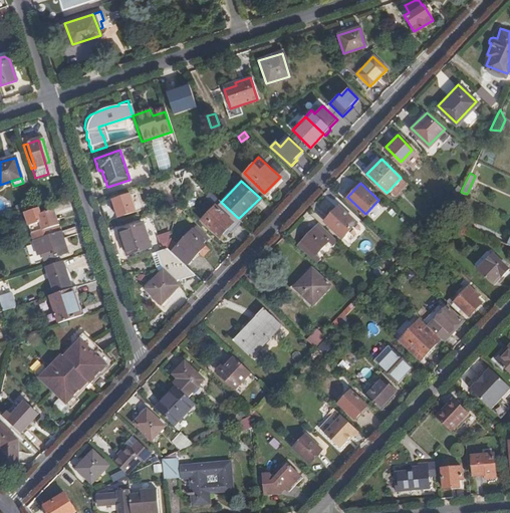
[(215,207),(219,202),(209,192),(205,197),(215,207)]
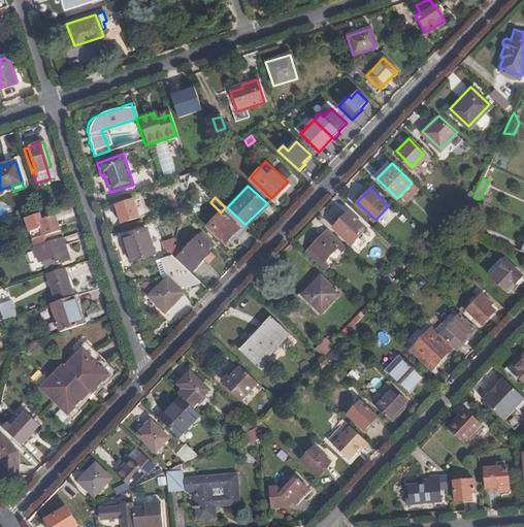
[(121,223),(138,218),(133,201),(116,206),(121,223)]
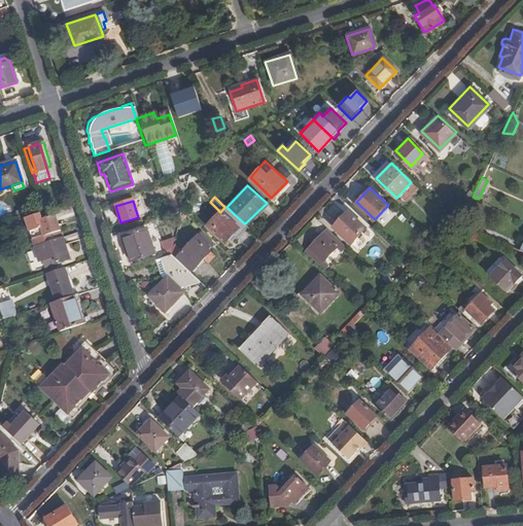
[(224,242),(232,235),(244,223),(227,207),(225,206),(224,207),(220,212),(206,226),(224,242)]
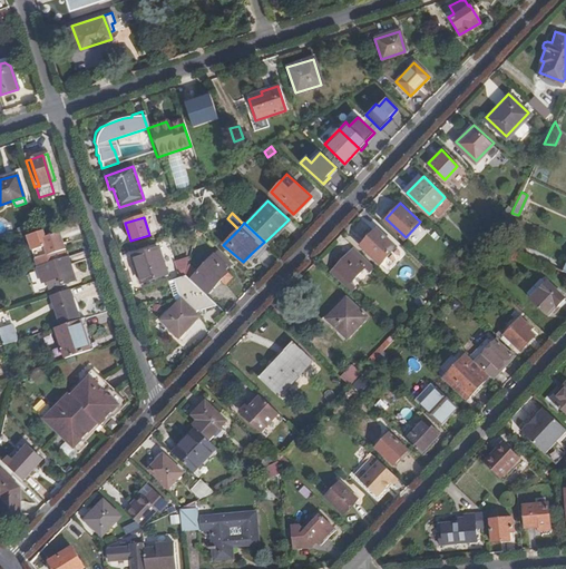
[(397,246),(378,227),(361,245),(380,263),(397,246)]
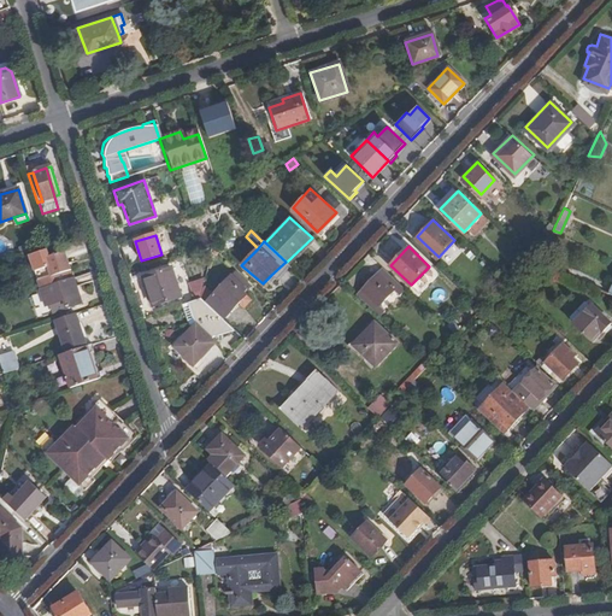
[(64,253),(45,259),(51,277),(53,286),(70,280),(68,273),(70,271),(64,253)]
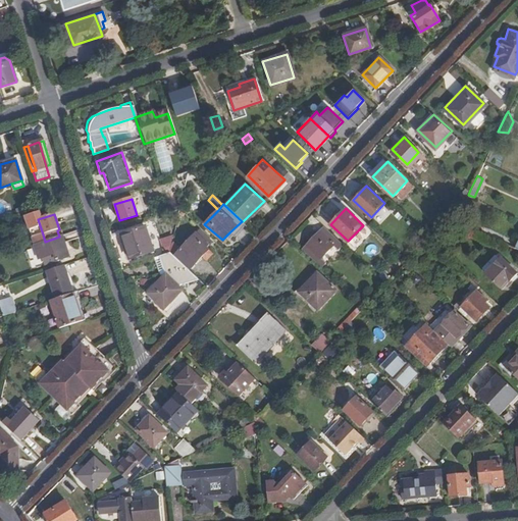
[(234,236),(246,224),(243,221),(242,221),(229,232),(234,236)]
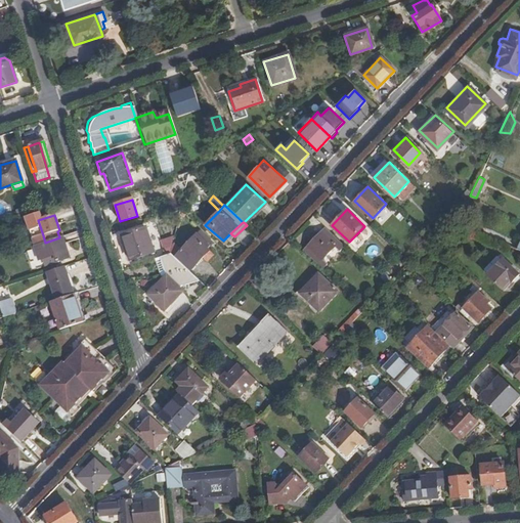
[(339,240),(325,226),(307,245),(321,258),(339,240)]
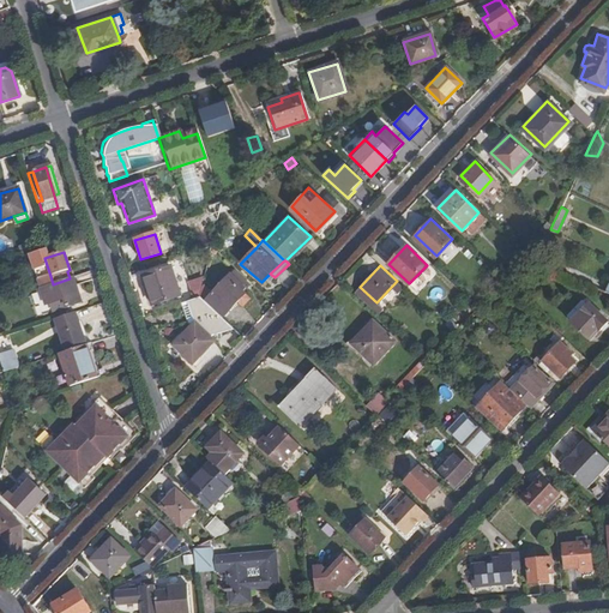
[(502,266),(496,272),(504,280),(510,272),(502,266)]
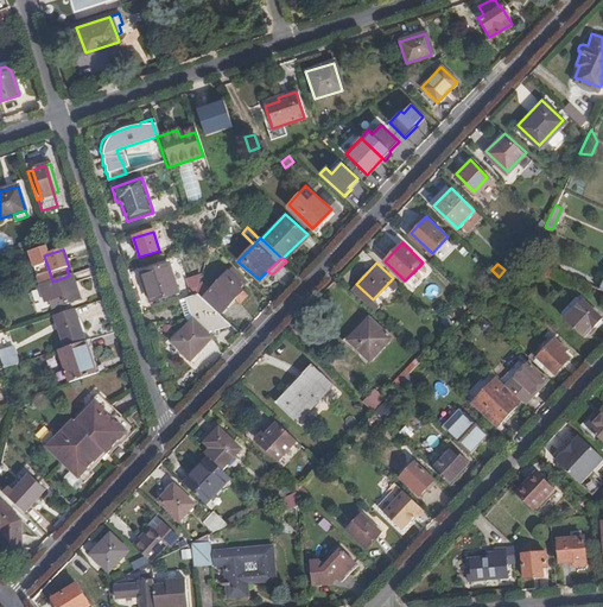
[(178,293),(170,265),(141,274),(151,303),(178,293)]
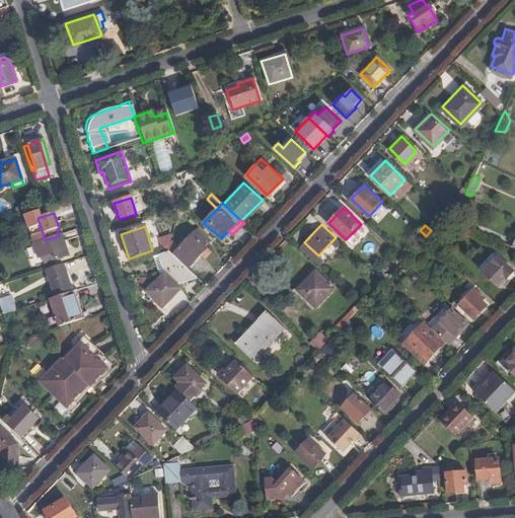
[(172,254),(188,269),(202,254),(207,248),(206,247),(211,241),(198,229),(172,254)]
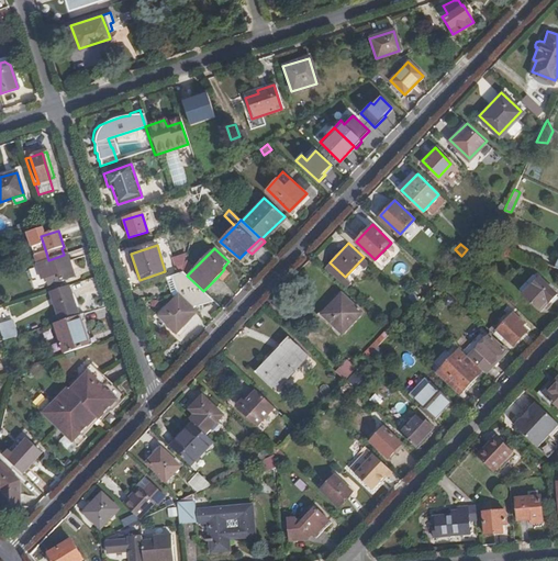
[(76,276),(68,254),(64,255),(48,260),(37,264),(42,278),(46,277),(48,284),(76,276)]
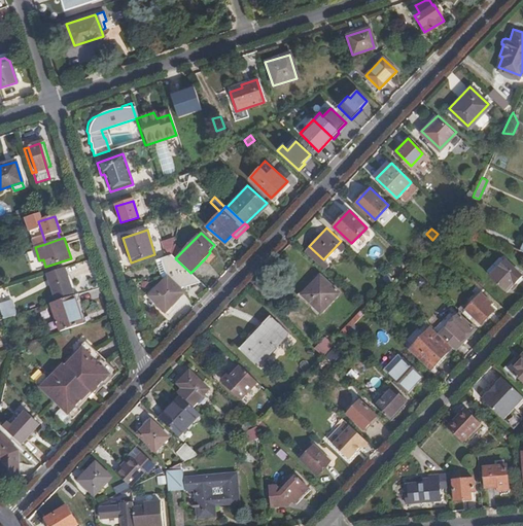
[(159,243),(162,253),(172,250),(169,240),(159,243)]
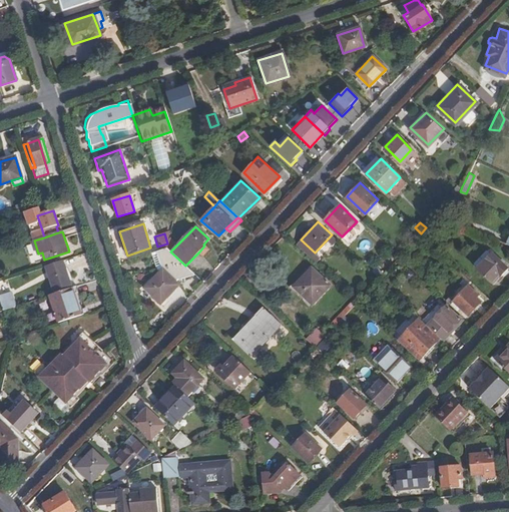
[(204,245),(199,251),(203,256),(208,249),(204,245)]
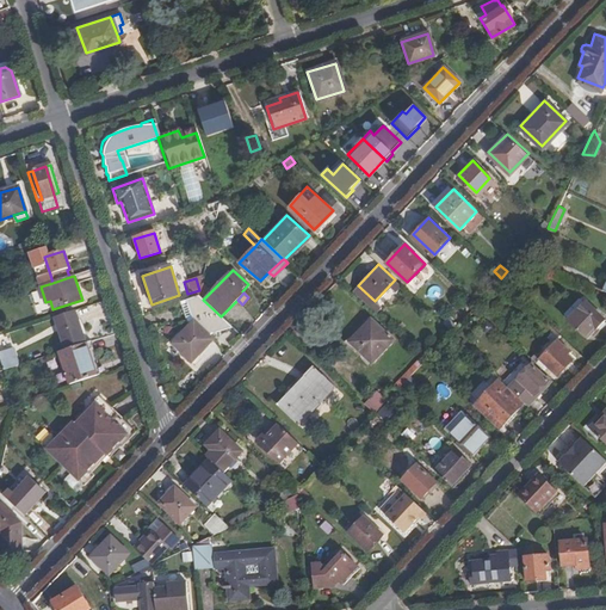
[(214,332),(233,326),(221,316),(203,300),(199,296),(186,301),(193,321),(210,337),(214,332)]
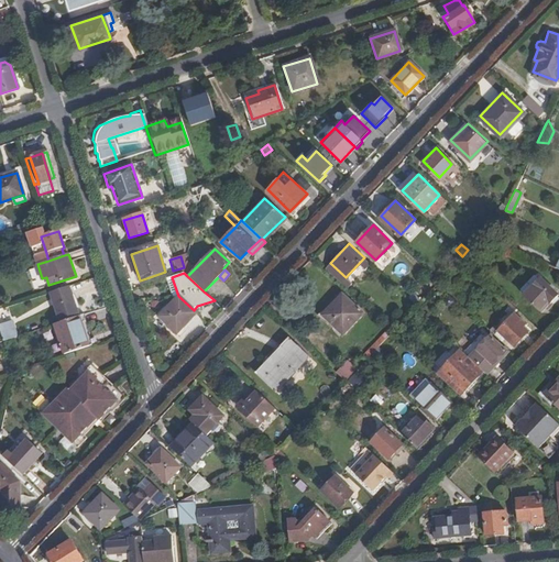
[(558,295),(540,277),(525,294),(539,309),(548,300),(550,302),(558,295)]
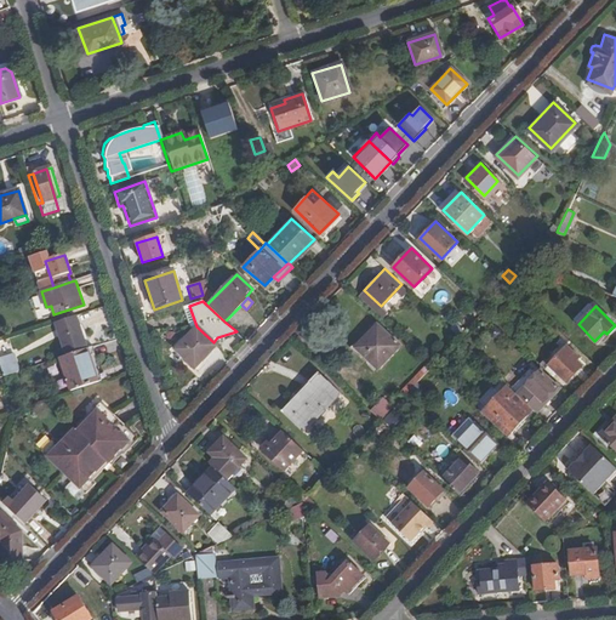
[(87,348),(77,316),(56,323),(67,354),(87,348)]
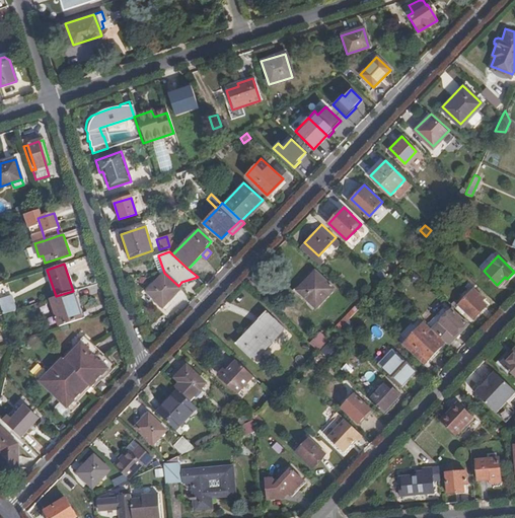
[(298,289),(316,271),(313,268),(293,289),(300,297),(303,294),(298,289)]
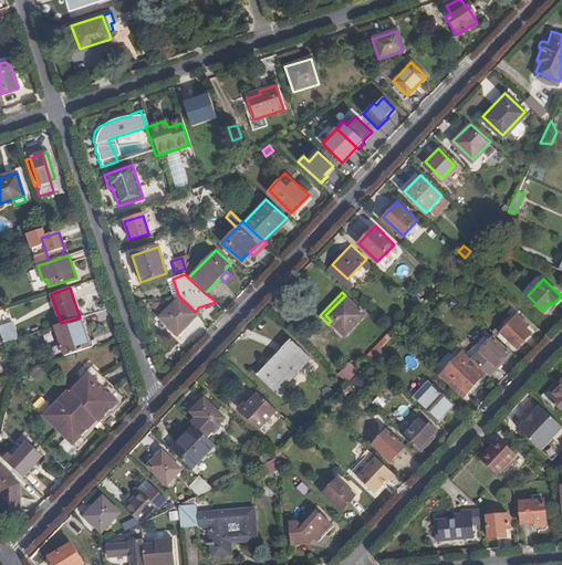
[(364,313),(345,295),(325,315),(331,321),(345,334),(364,313)]
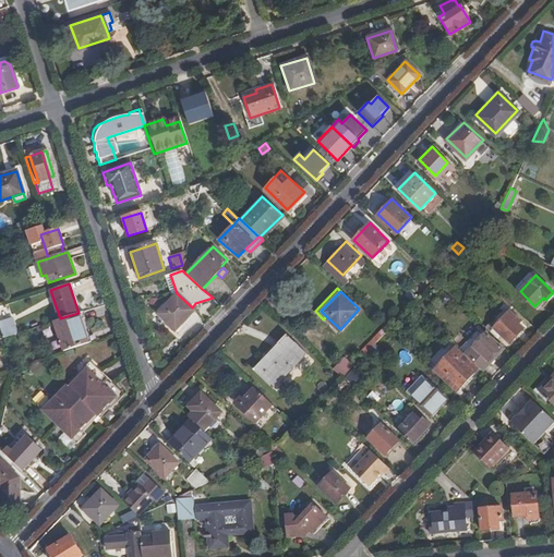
[(450,297),(444,291),(440,294),(438,299),(443,302),(446,301),(450,297)]
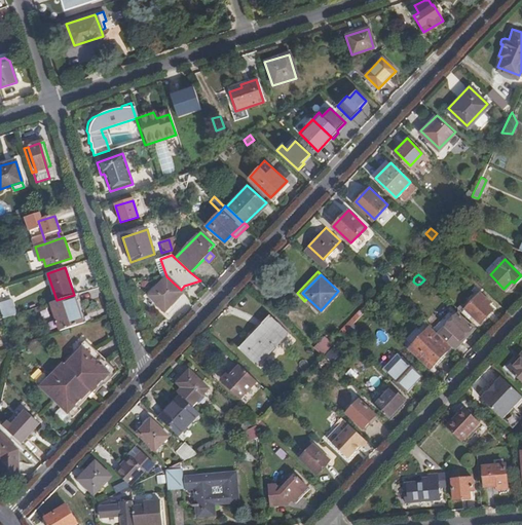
[(183,293),(181,290),(166,276),(148,296),(165,312),(183,293)]
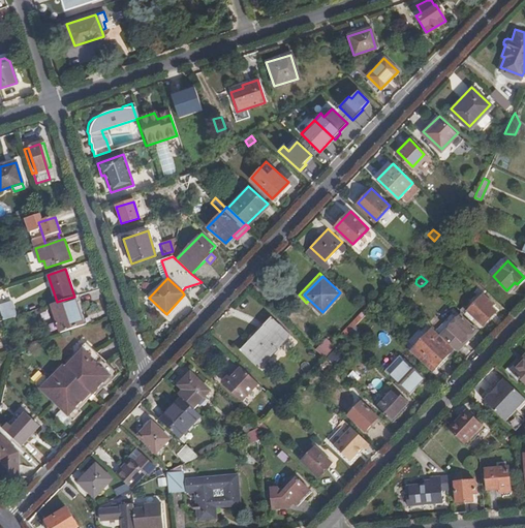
[(468,309),(484,323),(498,309),(484,293),(468,309)]
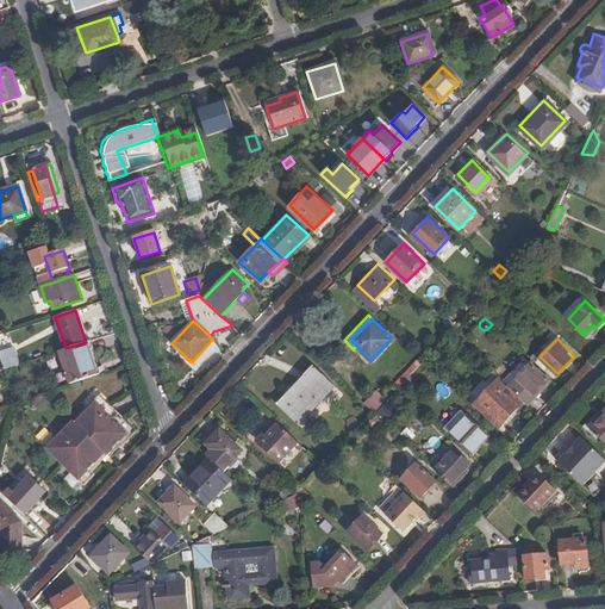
[(66,348),(60,350),(70,384),(98,374),(86,342),(66,348)]
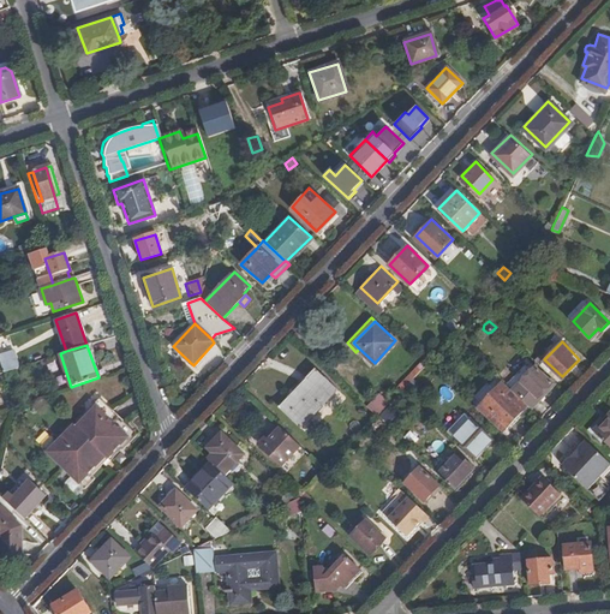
[(21,365),(16,349),(0,353),(0,357),(5,371),(21,365)]
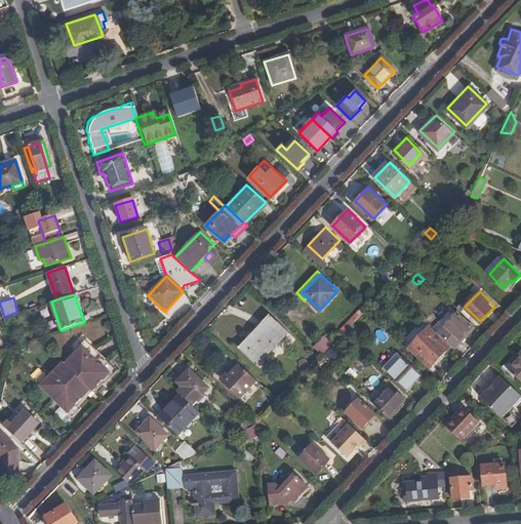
[(494,307),(480,321),(486,327),(499,313),(494,307)]
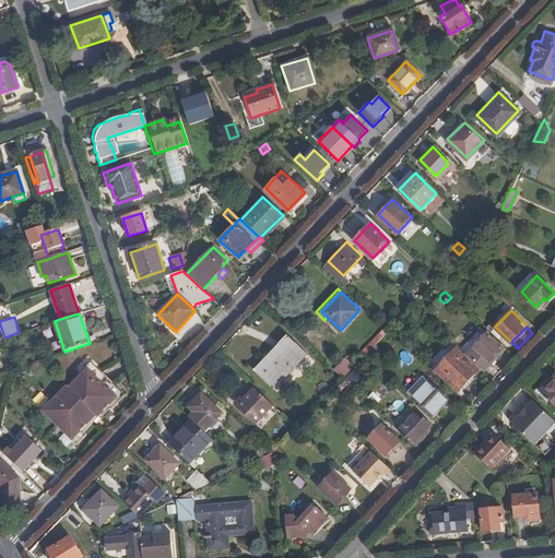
[(487,332),(467,354),(481,368),(484,371),(492,363),(491,360),(503,346),(487,332)]
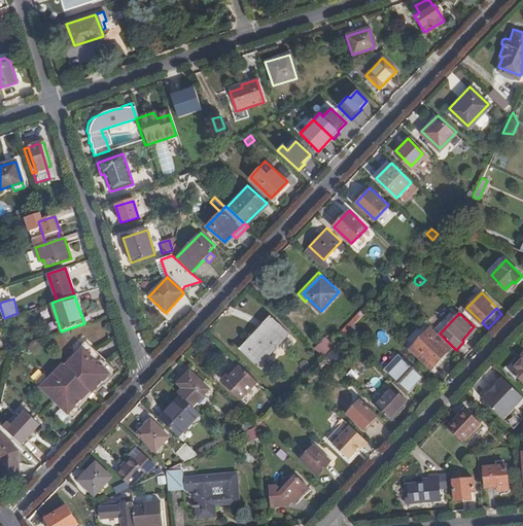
[(267,327),(257,337),(273,351),(291,332),(271,314),(263,323),(267,327)]
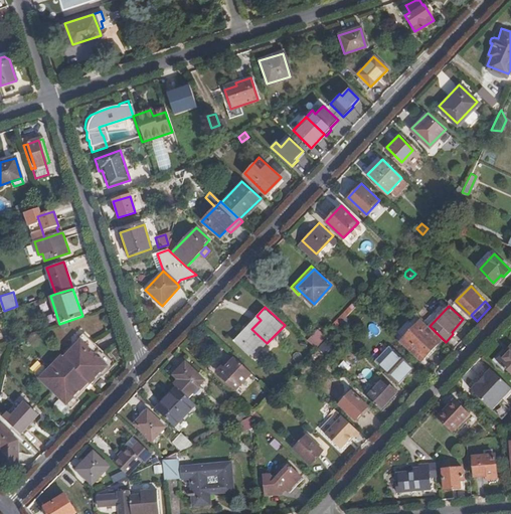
[(430,326),(421,319),(400,341),(422,360),(443,339),(430,326)]
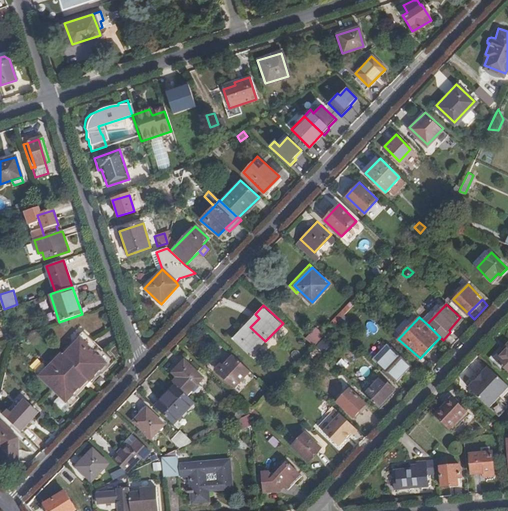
[(265,341),(250,327),(237,341),(252,354),(265,341)]
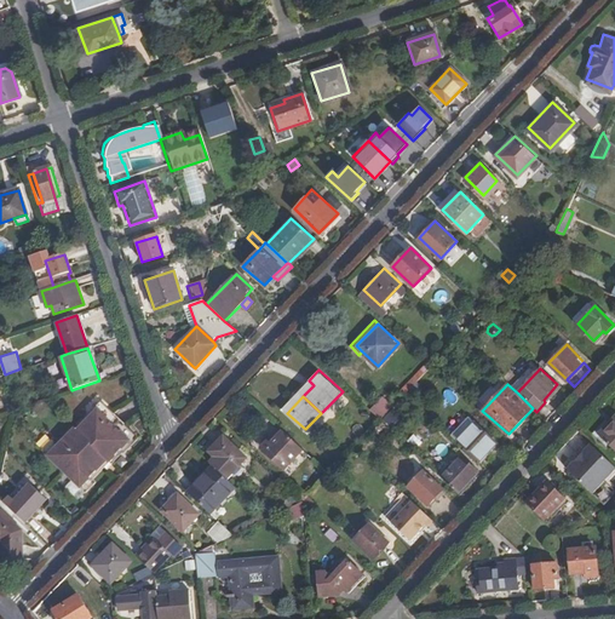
[(380,397),(367,411),(377,420),(390,408),(380,397)]
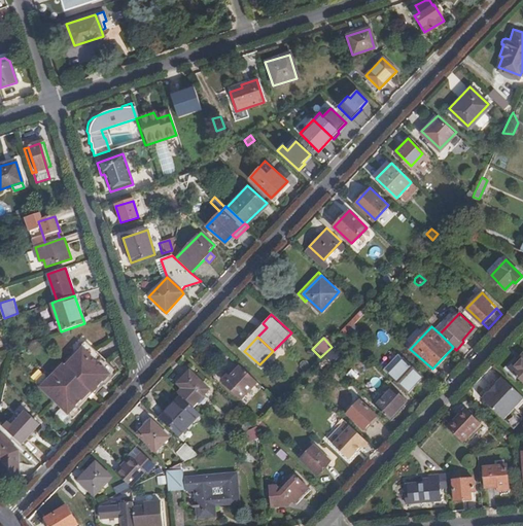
[(116,372),(85,343),(65,365),(61,361),(46,377),(43,374),(35,383),(73,418),(81,410),(77,405),(91,391),(94,393),(103,383),(105,385),(116,372)]
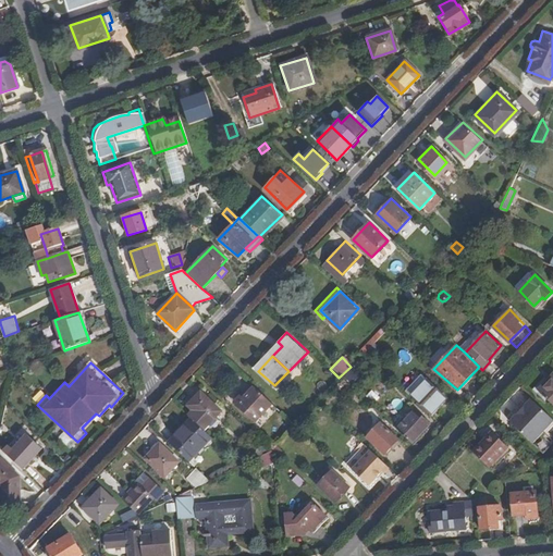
[(552,374),(551,377),(548,374),(536,387),(539,391),(552,404),(552,374)]
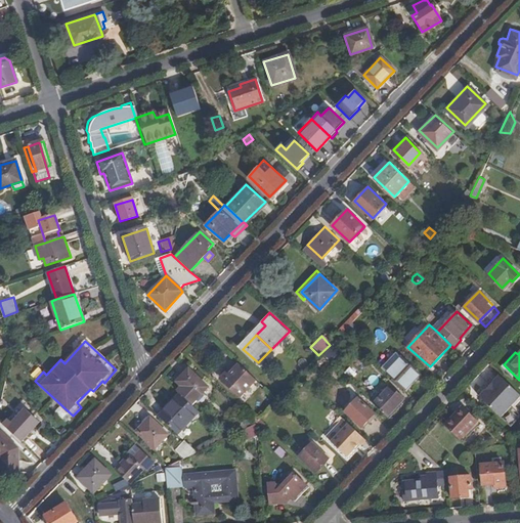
[(403,356),(388,372),(405,388),(421,373),(403,356)]
